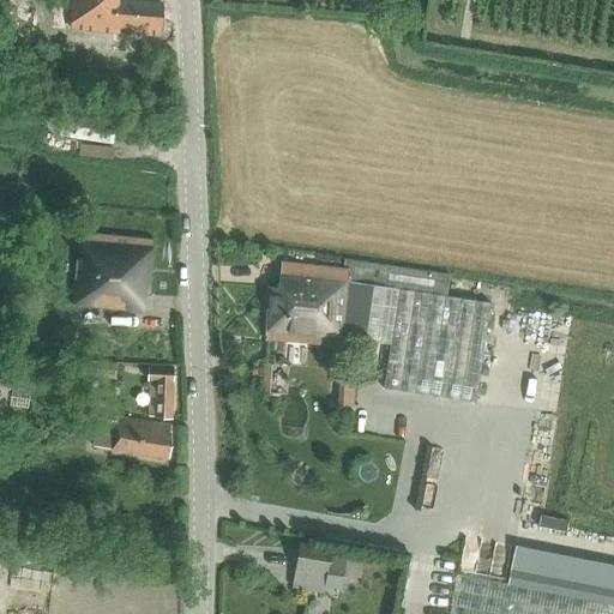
[(70,0),(68,28),(157,36),(161,4),(115,0),(114,0),(70,0)]
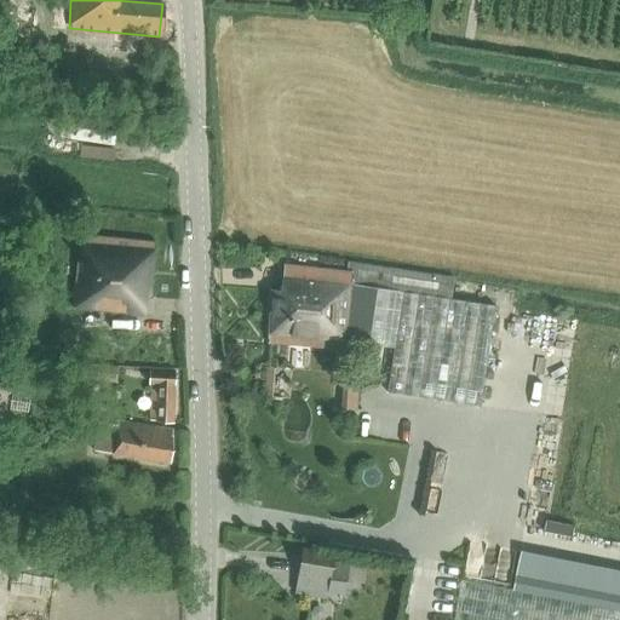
[(73,308),(89,309),(90,311),(98,314),(105,309),(143,313),(144,298),(148,298),(154,244),(79,236),(73,308)]
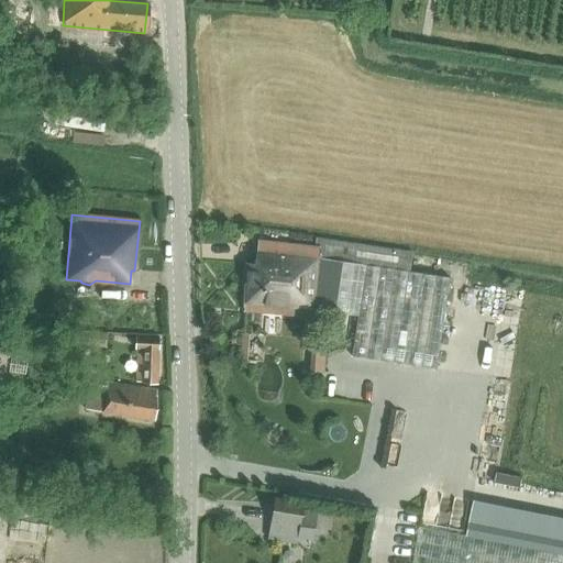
[(412,254),(316,240),(315,251),(318,251),(313,309),(357,316),(351,356),(435,370),(450,277),(409,271),(412,254)]
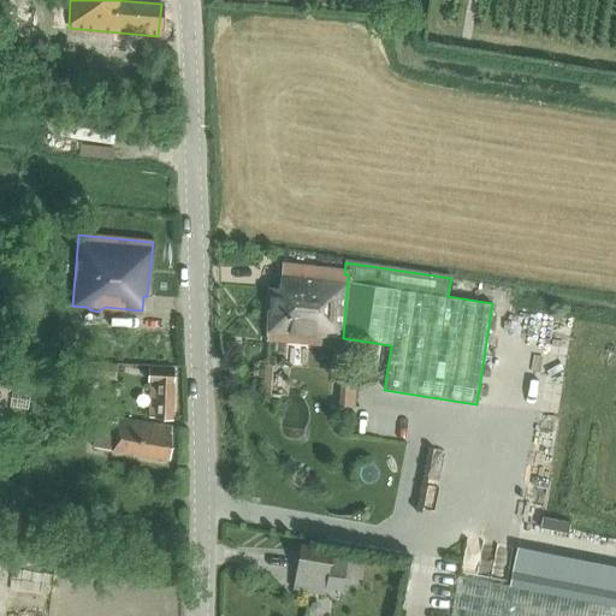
[(343,345),(343,338),(348,274),(344,274),(279,265),(278,288),(268,286),(265,341),(343,345)]
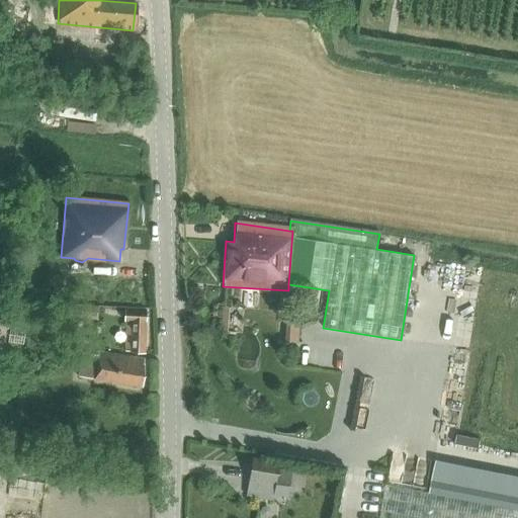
[(142,352),(144,310),(124,309),(123,320),(125,320),(124,351),(142,352)]
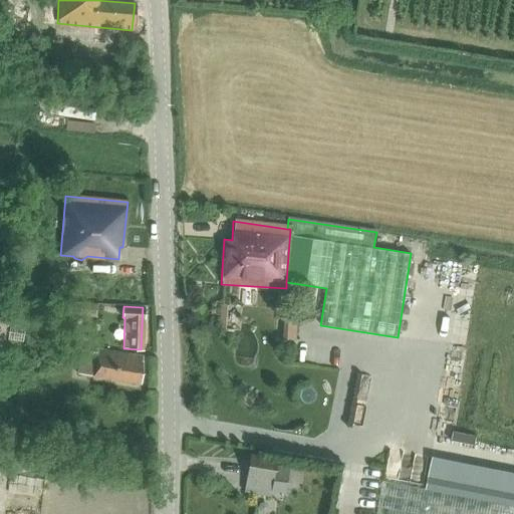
[(9,315),(0,313),(0,343),(4,345),(9,315)]
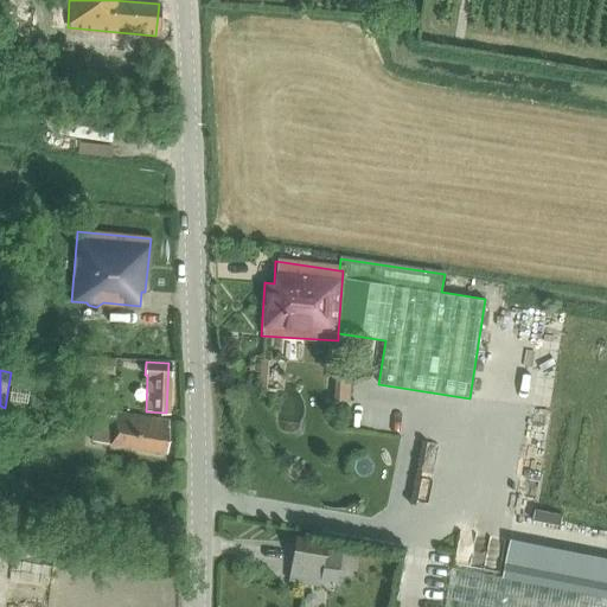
[(91,440),(163,451),(167,420),(96,409),(91,440)]
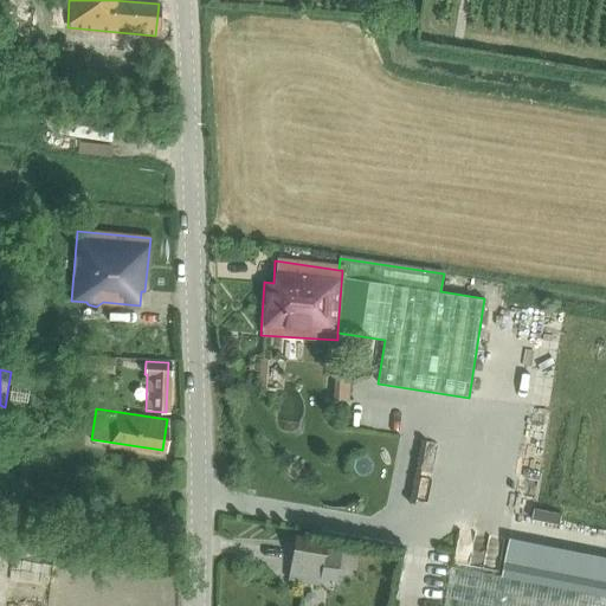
[(296,535),(289,579),(320,585),(321,579),(336,581),(341,550),(326,548),(328,540),(296,535)]
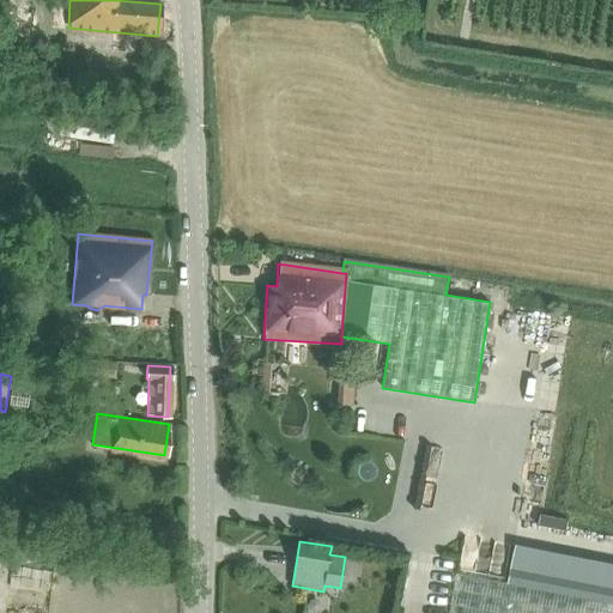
[(456,574),(448,612),(612,612),(612,588),(509,569),(507,584),(456,574)]
